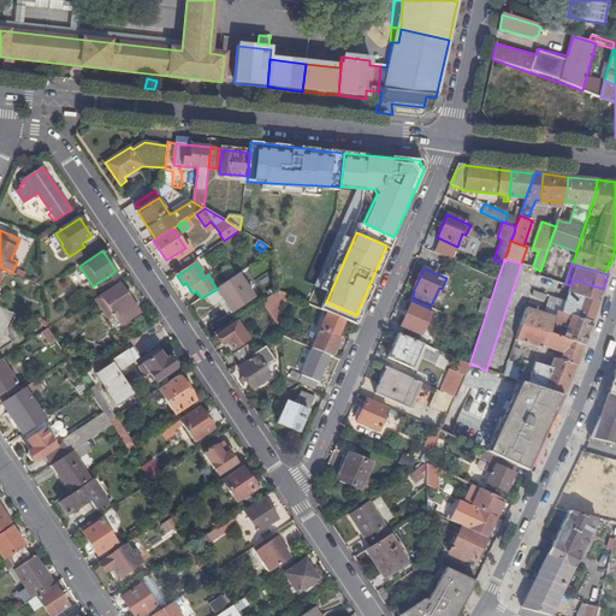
[(217,289),(215,290),(231,314),(254,297),(238,274),(217,289)]
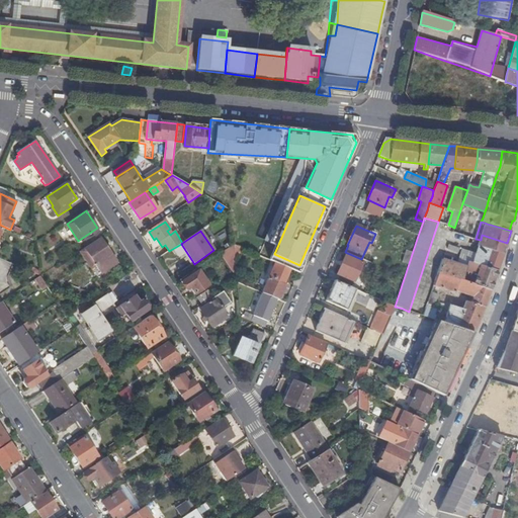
[(479,245),(504,253),(507,243),(482,235),(481,240),(479,245)]
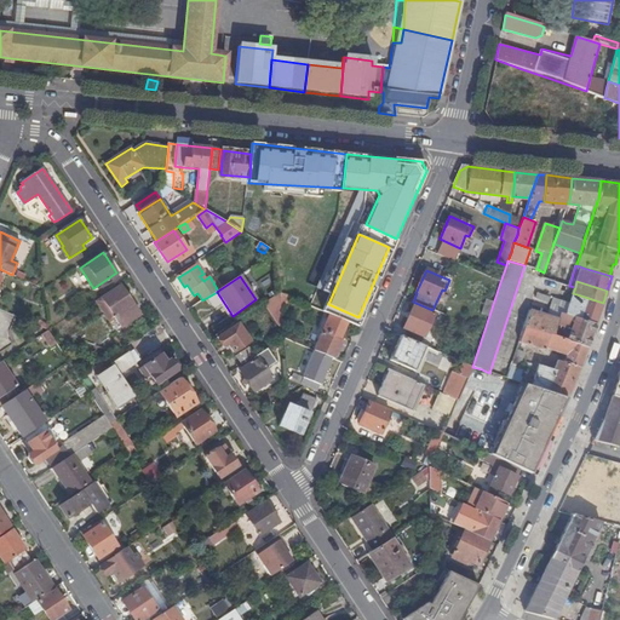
[(97,302),(105,314),(110,310),(115,317),(122,328),(141,315),(121,286),(97,302)]
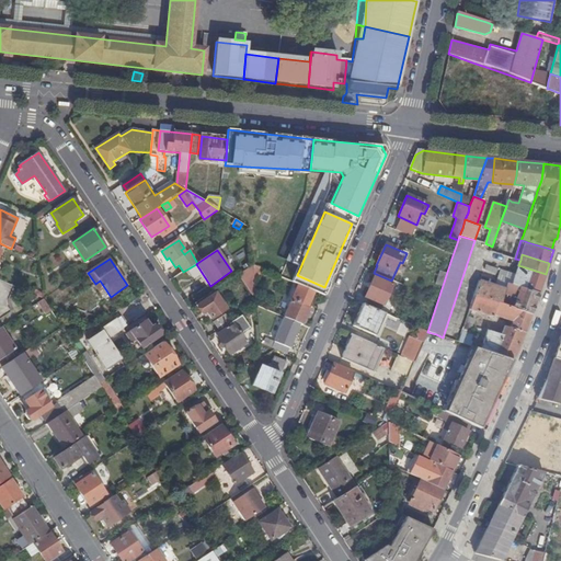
[(518,265),(512,285),(539,294),(546,274),(518,265)]
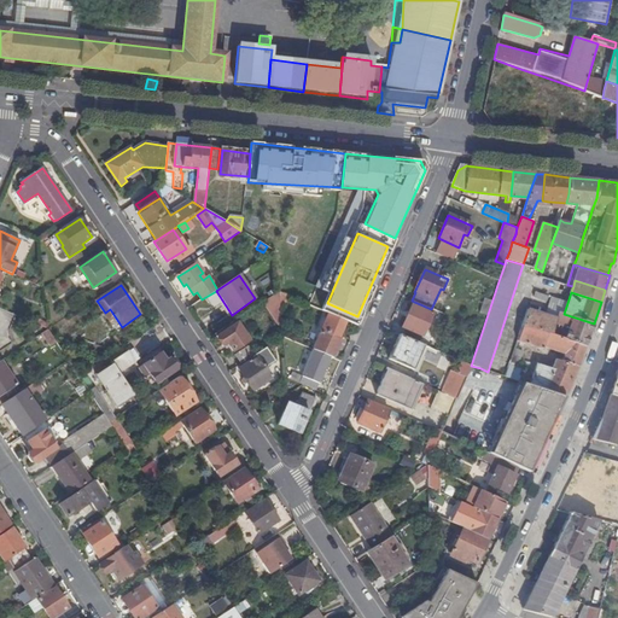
[(283,332),(279,293),(263,303),(283,332)]
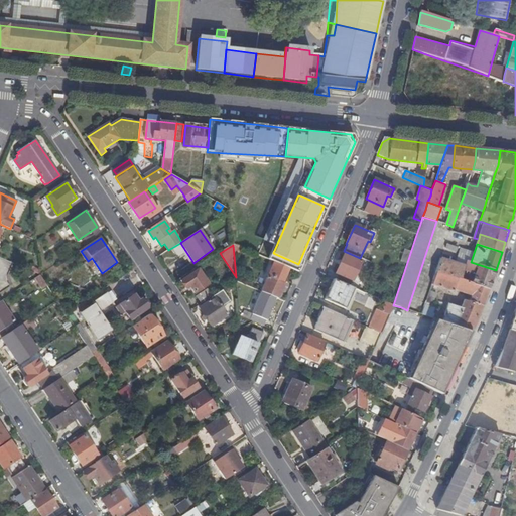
[(338,274),(336,280),(349,286),(352,280),(360,262),(344,254),(336,273),(338,274)]
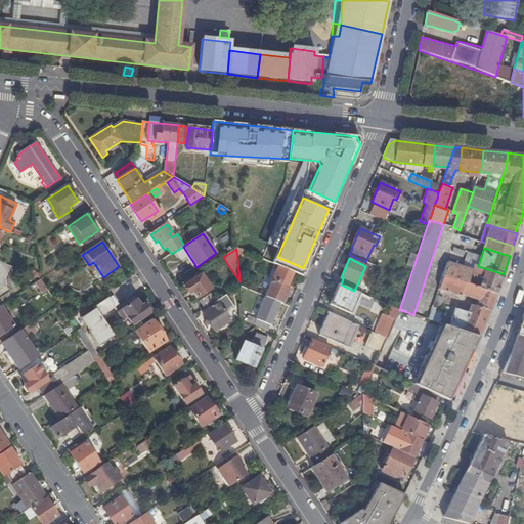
[(93,262),(89,265),(93,271),(97,268),(93,262)]
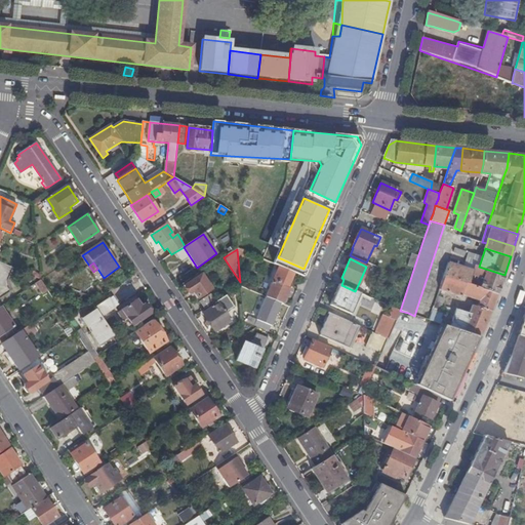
[(449,263),(444,277),(468,284),(472,274),(473,270),(449,263)]
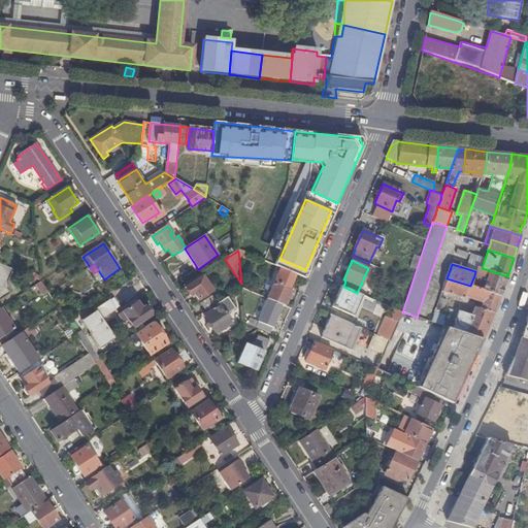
[(475,271),(474,275),(486,278),(483,290),(500,295),(507,276),(482,268),(477,267),(475,271)]
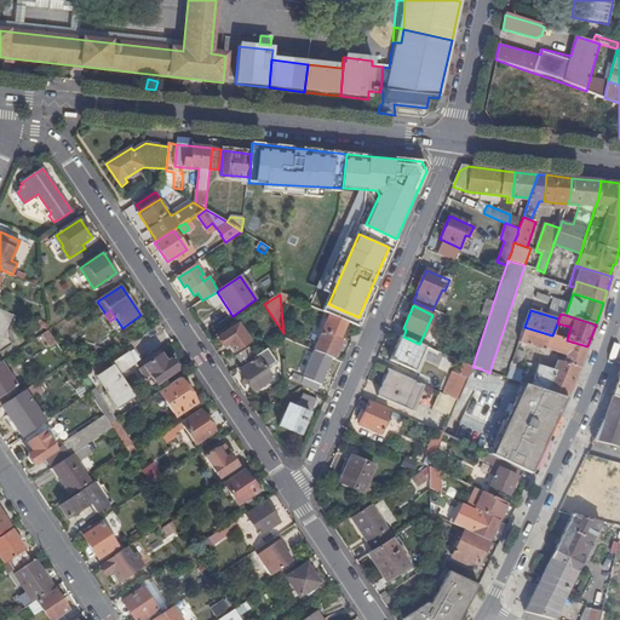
[(339,340),(346,322),(329,316),(315,348),(314,351),(315,351),(331,360),(333,361),(342,342),(339,340)]
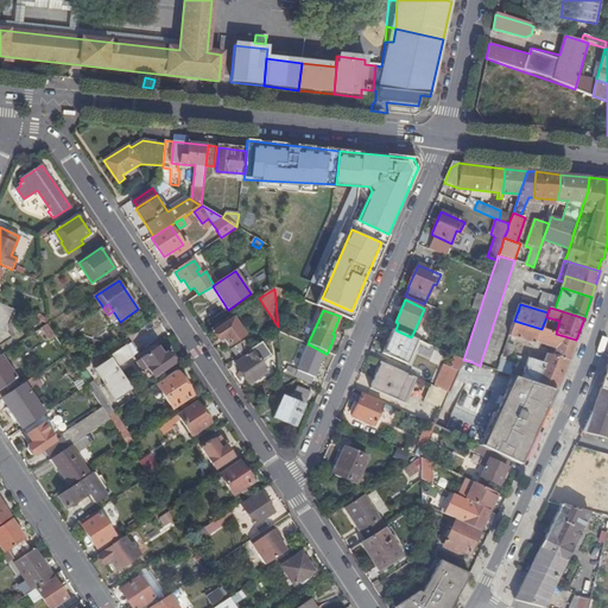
[(232,316),(211,329),(220,341),(225,337),(229,346),(245,335),(232,316)]
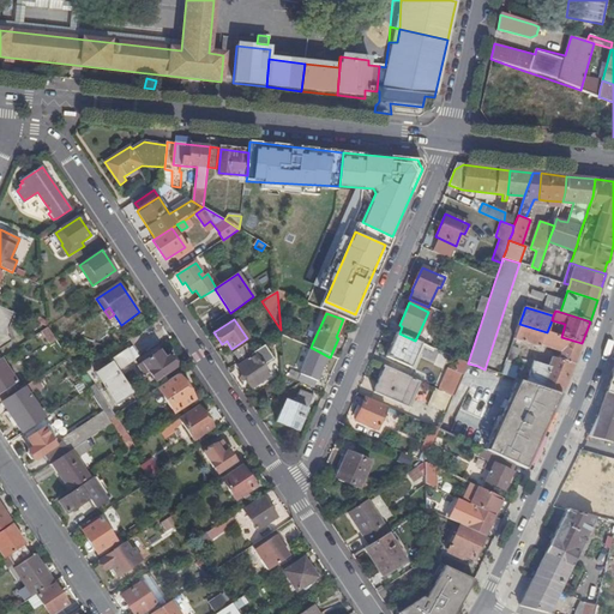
[(540,387),(561,395),(571,371),(577,356),(582,343),(561,337),(547,332),(519,324),(515,339),(540,347),(541,345),(560,351),(558,359),(552,357),(549,366),(539,363),(537,365),(533,363),(527,383),(540,387)]
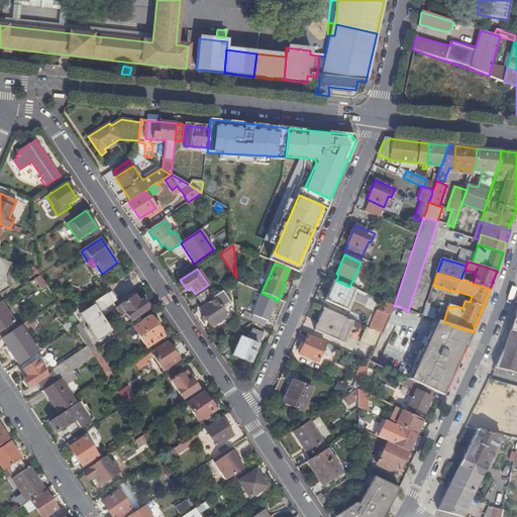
[(47,288),(40,276),(36,279),(43,291),(47,288)]
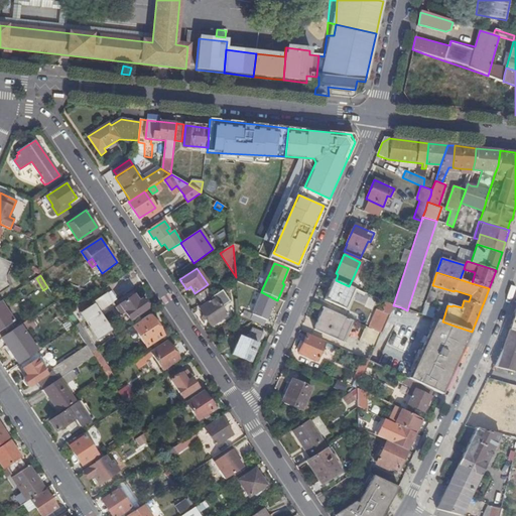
[(336,280),(334,279),(325,300),(345,309),(354,288),(349,286),(336,280)]
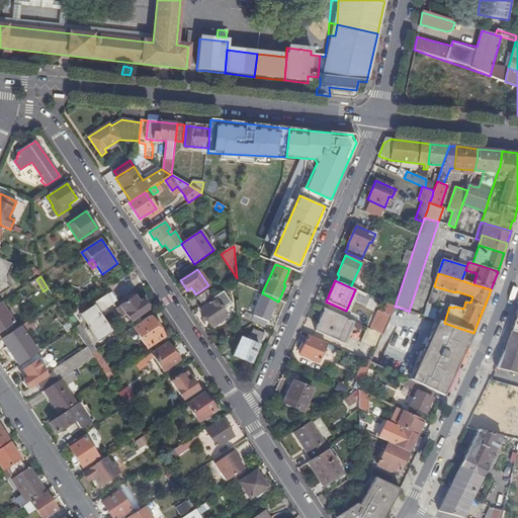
[(362,284),(353,281),(350,287),(355,289),(356,290),(357,287),(360,288),(362,284)]
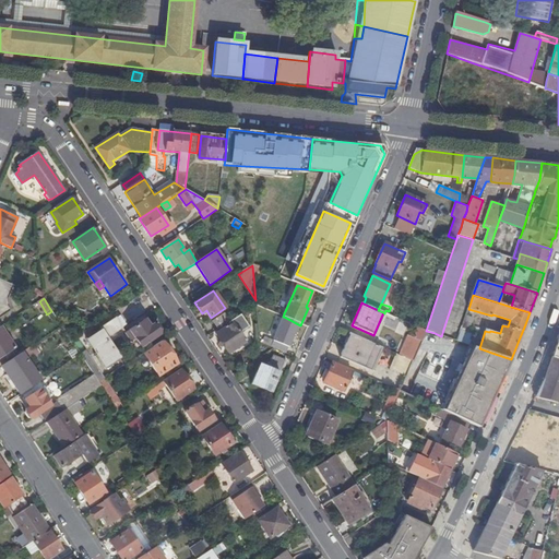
[(218,330),(230,322),(225,313),(213,322),(218,330)]
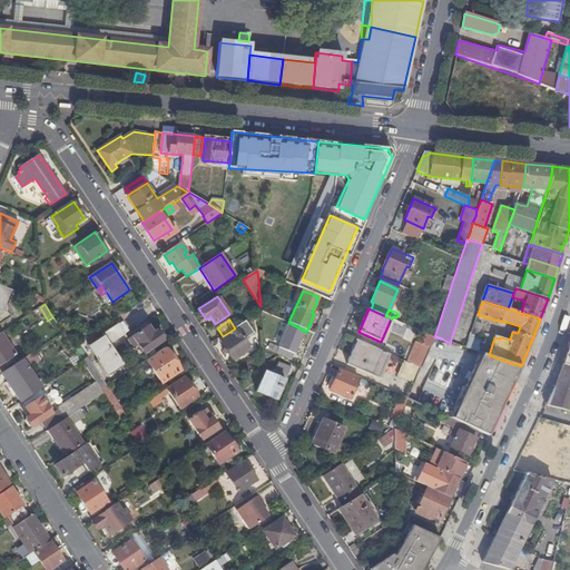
[(254,333),(246,321),(235,327),(237,331),(220,341),(234,361),(251,349),(245,340),(254,333)]
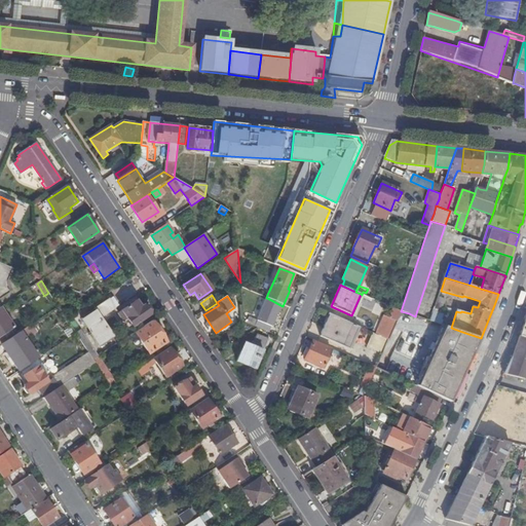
[(280,305),(267,298),(255,326),(268,332),(269,333),(280,305)]
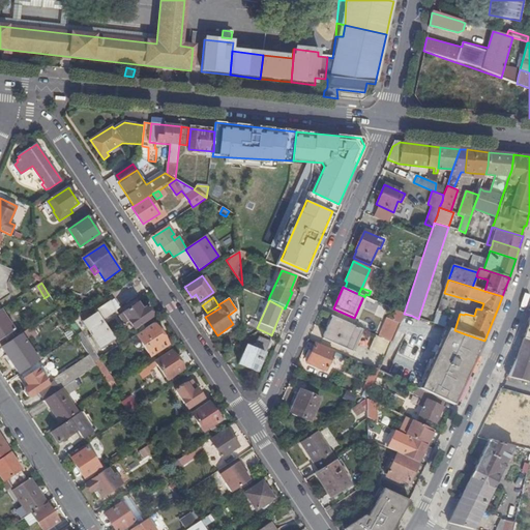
[(101,350),(114,342),(100,321),(116,311),(110,302),(82,321),(101,350)]
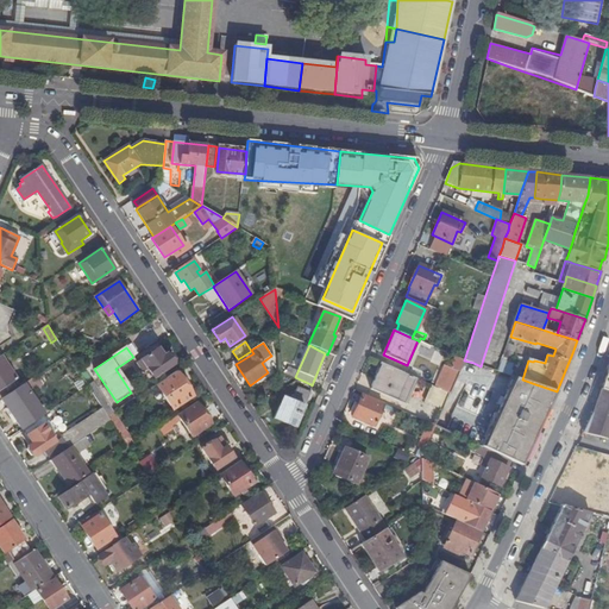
[(158,350),(142,360),(148,369),(154,377),(175,364),(168,353),(163,357),(158,350)]
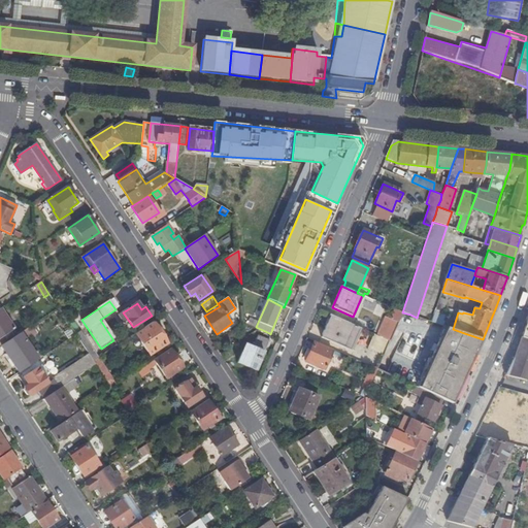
[(0,308),(0,342),(15,333),(13,329),(0,308)]
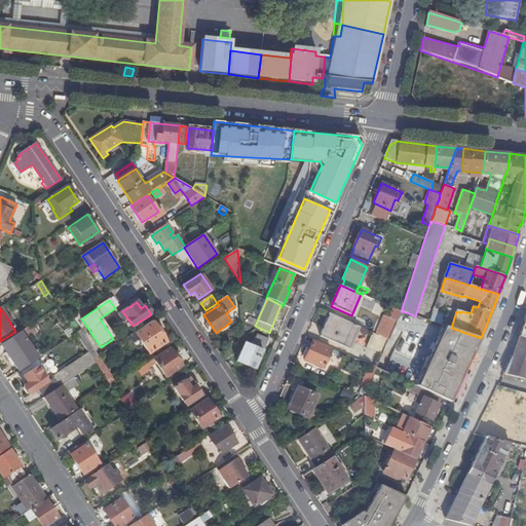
[(435,307),(430,321),(444,326),(448,327),(449,323),(441,320),(443,314),(439,312),(440,309),(435,307)]
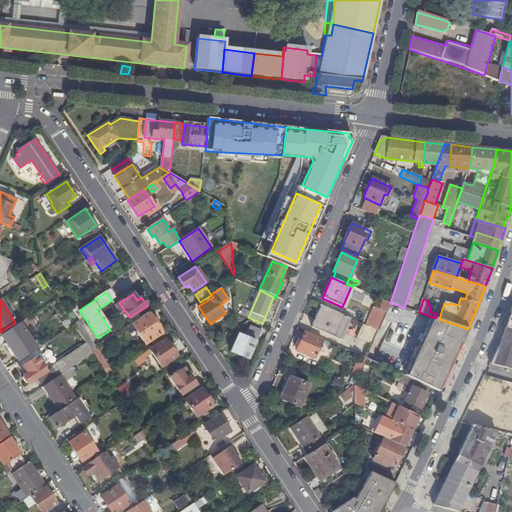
[(364,326),(377,332),(381,323),(390,303),(382,300),(378,309),(373,308),(364,326)]
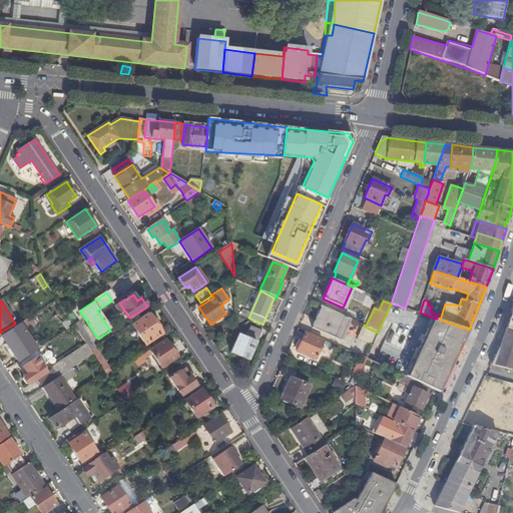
[(124,311),(119,304),(116,306),(121,313),(124,311)]
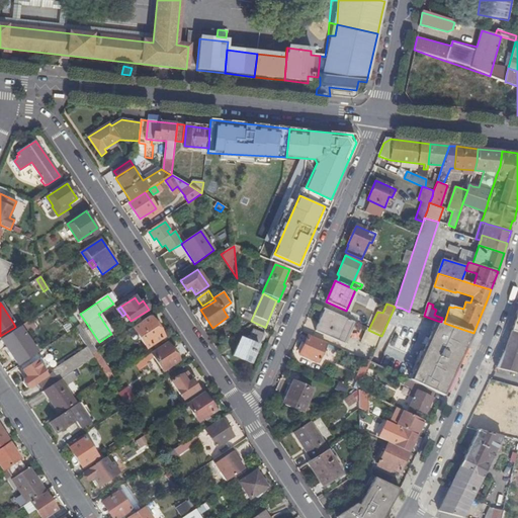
[(355,323),(325,310),(315,331),(344,345),(355,323)]
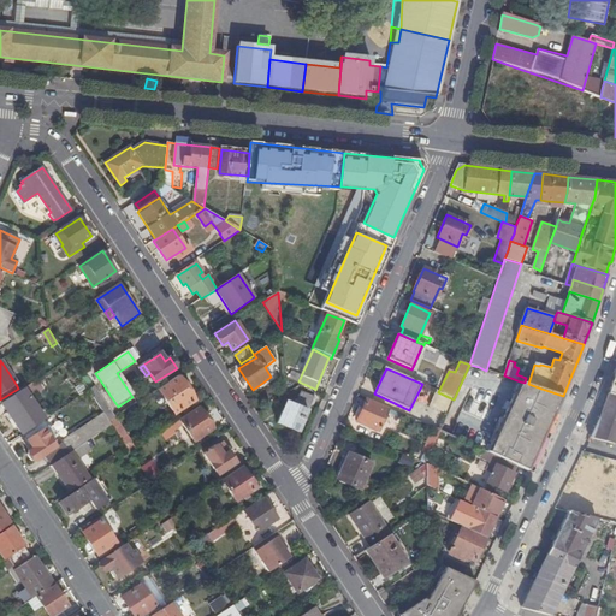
[(178,375),(158,389),(175,414),(194,401),(178,375)]
